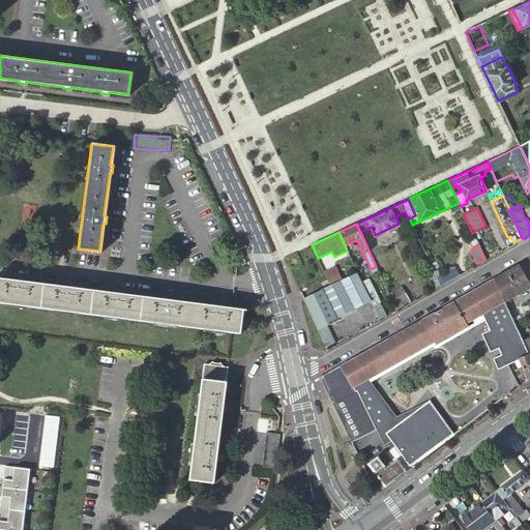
[(437,277),(442,274),(437,261),(431,264),(437,277)]
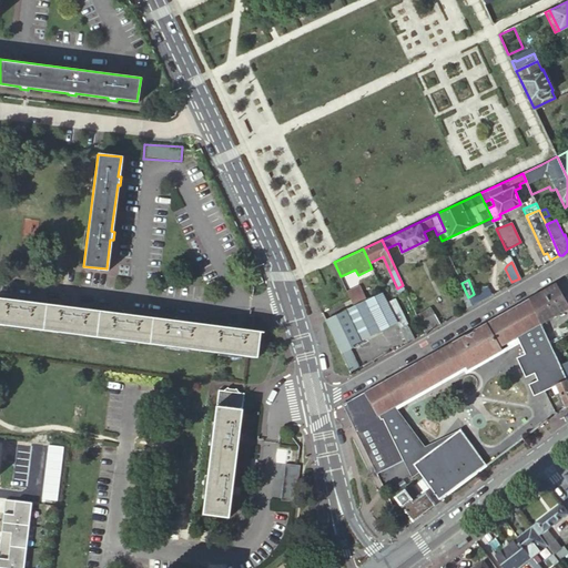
[(567,306),(567,305),(556,283),(529,298),(540,322),(567,306)]
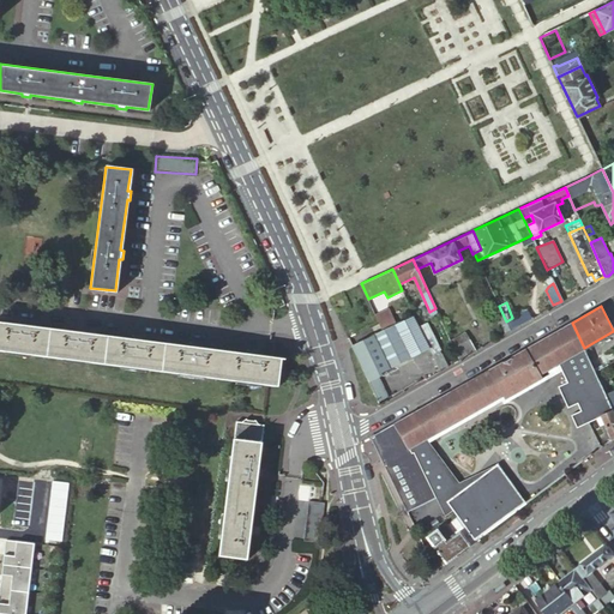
[(375,315),(383,331),(396,325),(389,308),(375,315)]
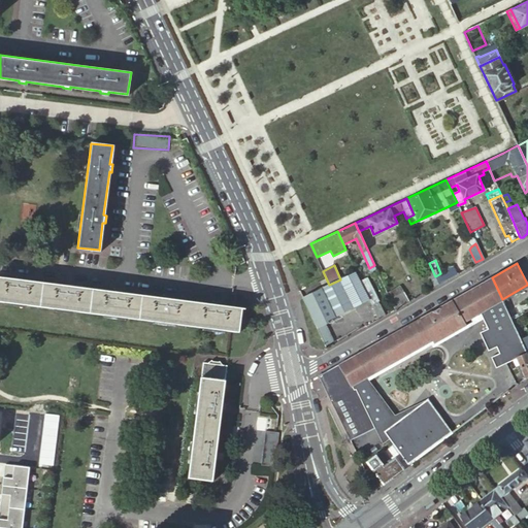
[(438,284),(457,273),(453,266),(440,273),(435,276),(438,284)]
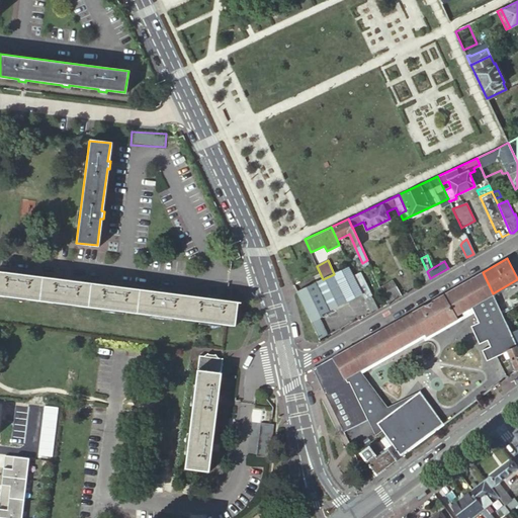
[(334,274),(323,279),(295,291),(319,339),(327,334),(318,317),(327,312),(326,310),(361,292),(352,272),(349,266),(334,274)]
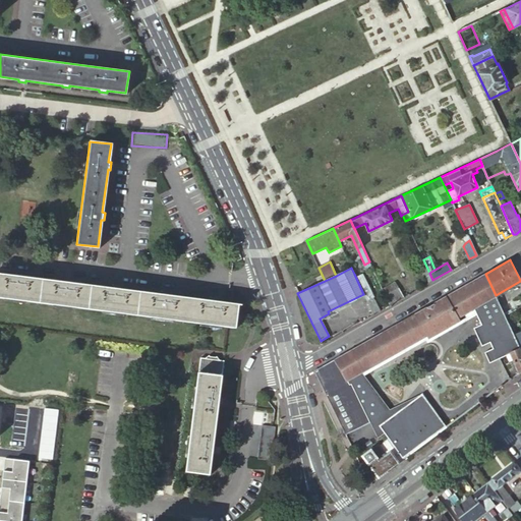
[(13,274),(0,272),(0,296),(235,328),(238,304),(216,301),(217,298),(210,297),(209,300),(168,295),(168,292),(160,291),(160,294),(118,288),(118,285),(111,285),(111,287),(68,282),(69,279),(61,278),(61,281),(20,275),(20,273),(14,272),(13,274)]
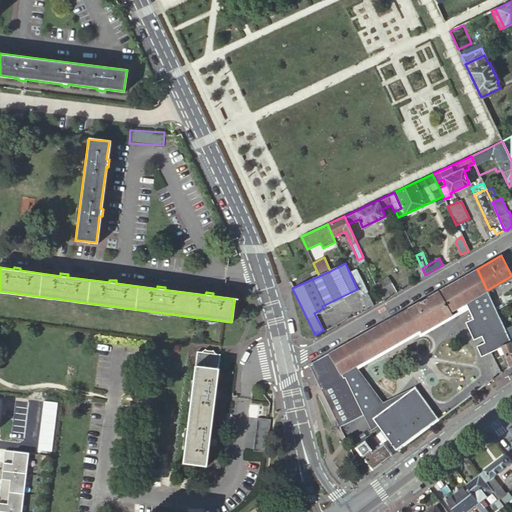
[(477,269),(317,359),(308,364),(338,426),(363,414),(346,375),(344,376),(342,372),(422,327),(423,330),(452,314),(451,311),(471,299),(485,328),(492,325),(501,321),(497,310),(493,302),(487,290),(477,269)]
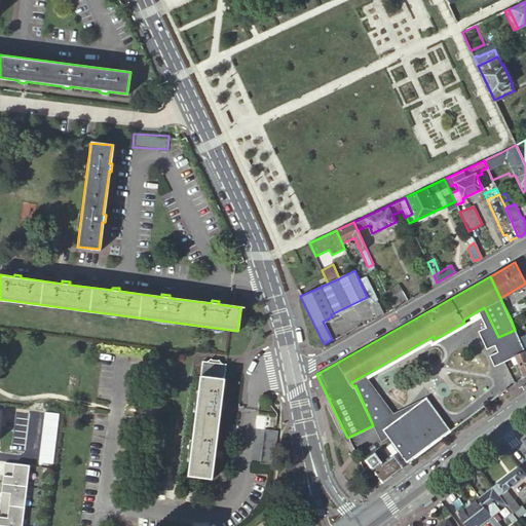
[(393,308),(407,300),(400,285),(385,291),(393,308)]
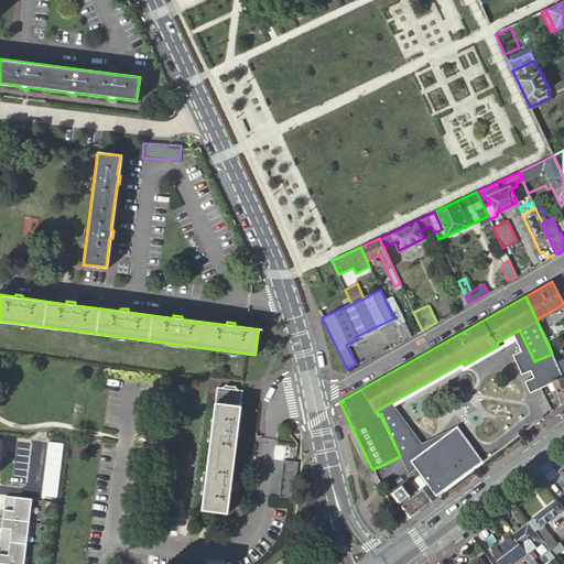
[(404,340),(411,336),(403,321),(397,324),(404,340)]
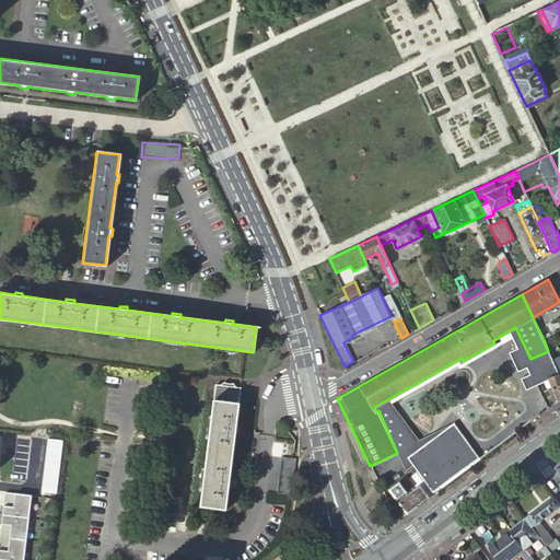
[(551,324),(539,330),(544,339),(556,333),(551,324)]
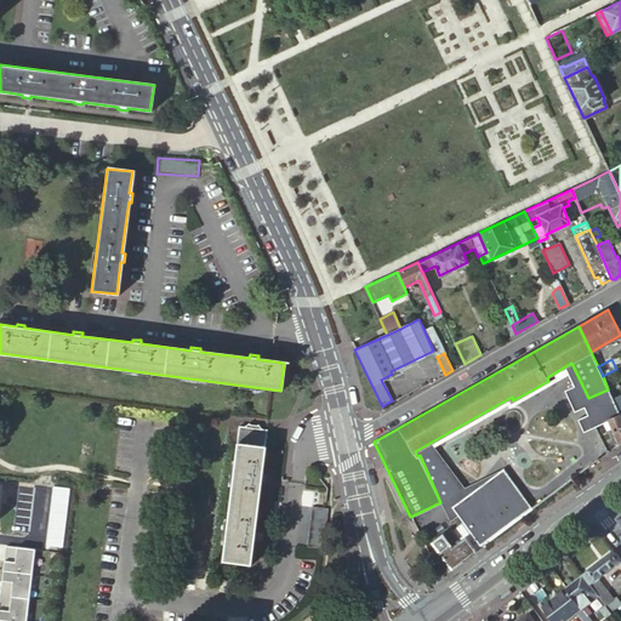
[(620,416),(611,396),(608,389),(597,394),(609,419),(607,420),(608,421),(603,423),(607,431),(611,429),(617,444),(620,442),(620,416)]
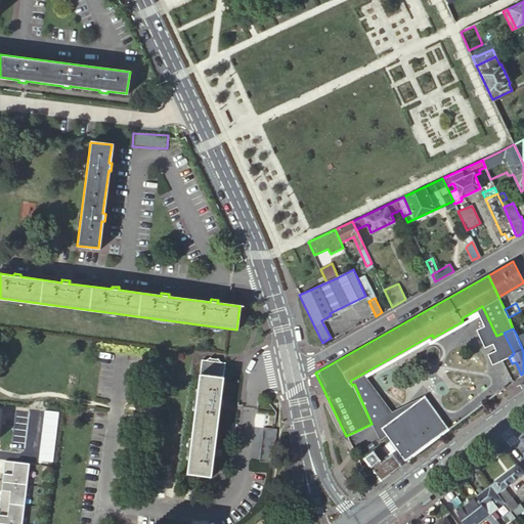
[(201,375),(200,375),(186,474),(210,477),(213,455),(216,455),(217,448),(213,448),(219,405),(223,405),(223,399),(220,399),(223,377),(220,377),(223,375),(224,362),(220,361),(216,356),(215,358),(210,357),(209,355),(204,359),(201,359),(199,373),(201,375)]
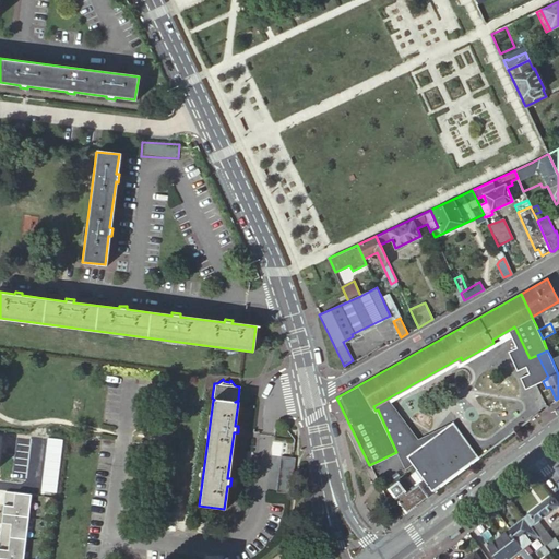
[(295,458),(281,456),(275,492),(290,495),(295,458)]
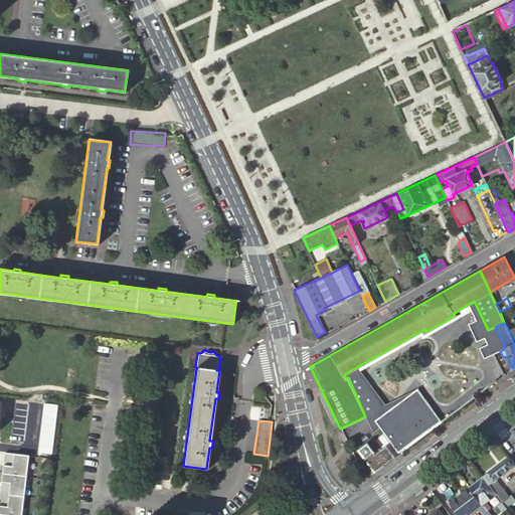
[(353,458),(363,478),(392,457),(388,451),(393,447),(383,434),(373,441),(371,439),(356,450),(359,454),(353,458)]
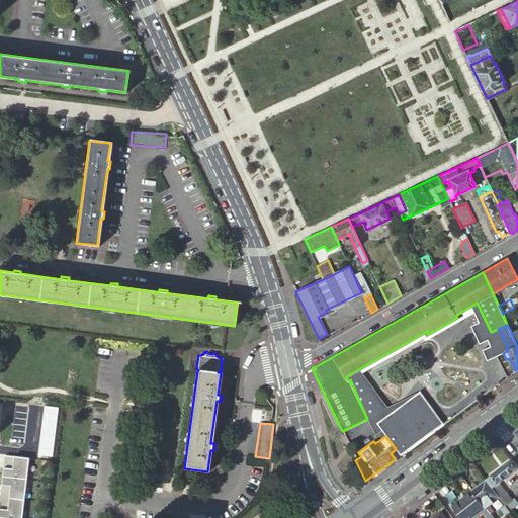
[(391,453),(395,459),(400,456),(396,449),(391,453)]
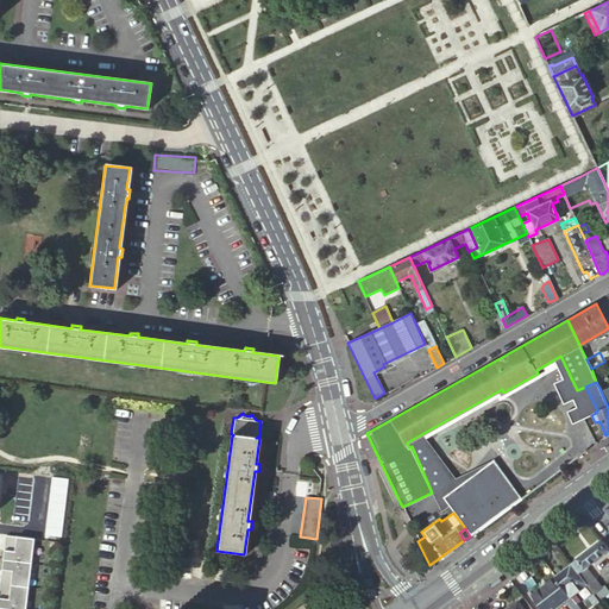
[(25,608),(35,539),(6,535),(0,585),(0,608),(25,608)]
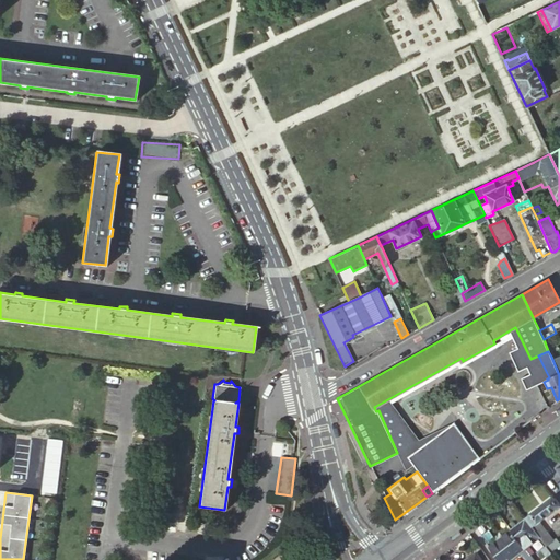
[(539,523),(559,505),(553,497),(526,518),(540,537),(546,546),(552,540),(539,523)]
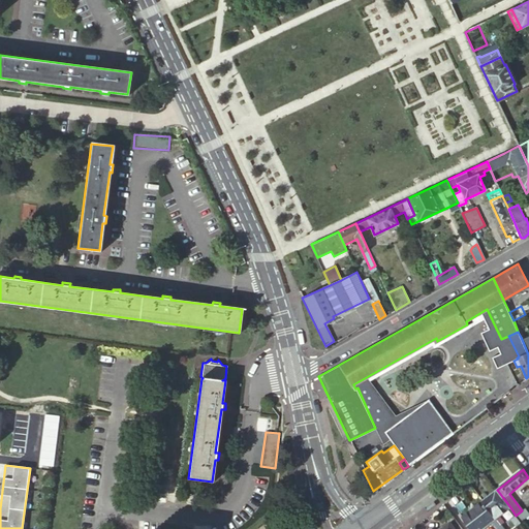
[(497,490),(483,501),(500,525),(504,522),(499,517),(510,507),(497,490)]
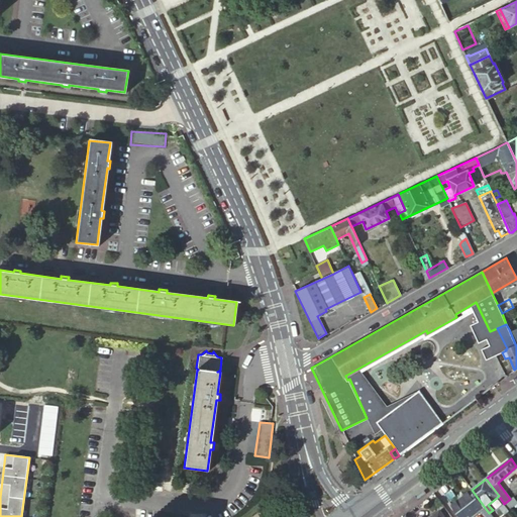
[(492,516),(489,513),(472,490),(451,505),(459,516),(472,516),(481,511),(485,516),(492,516)]
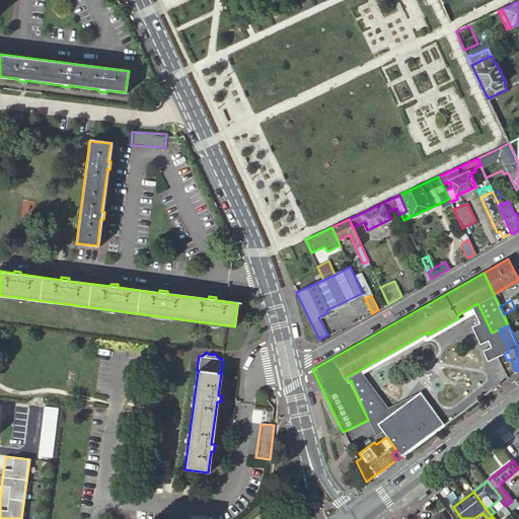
[(512,501),(506,506),(511,513),(512,513),(512,514),(518,509),(518,506),(514,499),(512,501)]
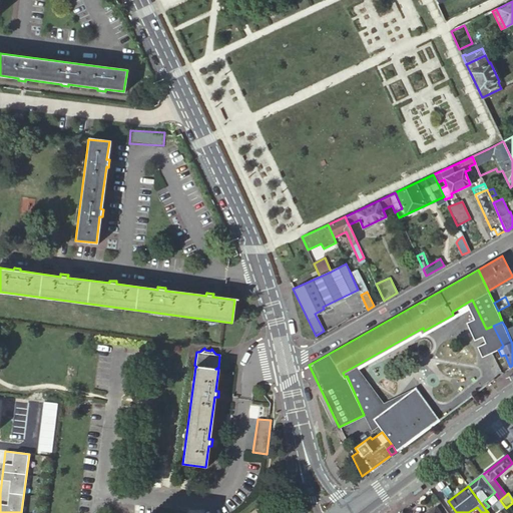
[(500,500),(496,503),(501,510),(505,507),(500,500)]
